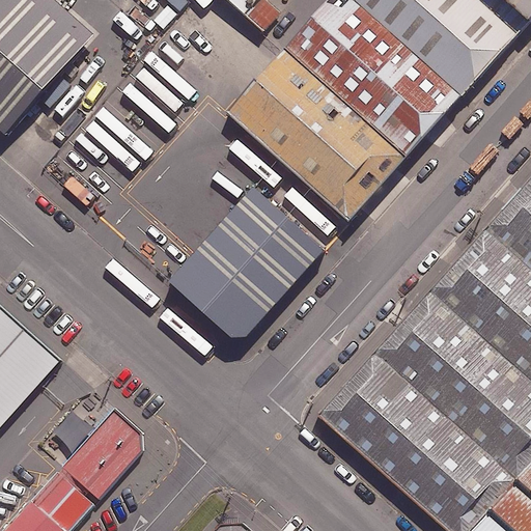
[(0,0),(0,128),(6,134),(95,32),(58,0),(0,0)]
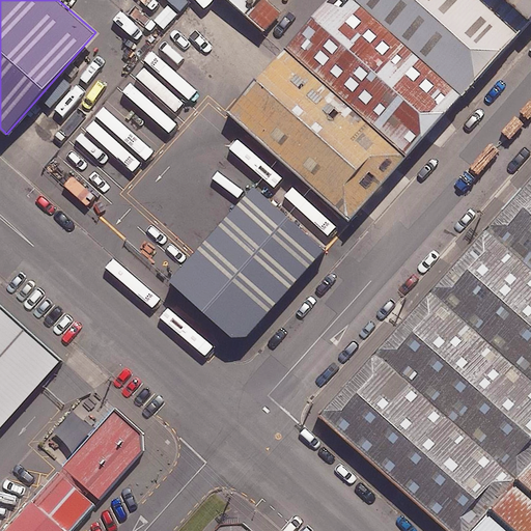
[(227,0),(261,29),(262,30),(279,12),(264,0),(227,0)]
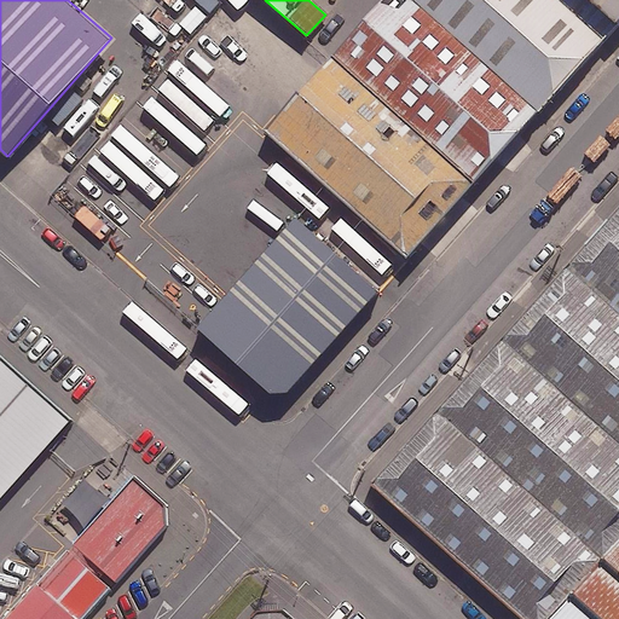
[(474,183),(538,110),(414,0),(379,0),(333,56),(474,183)]
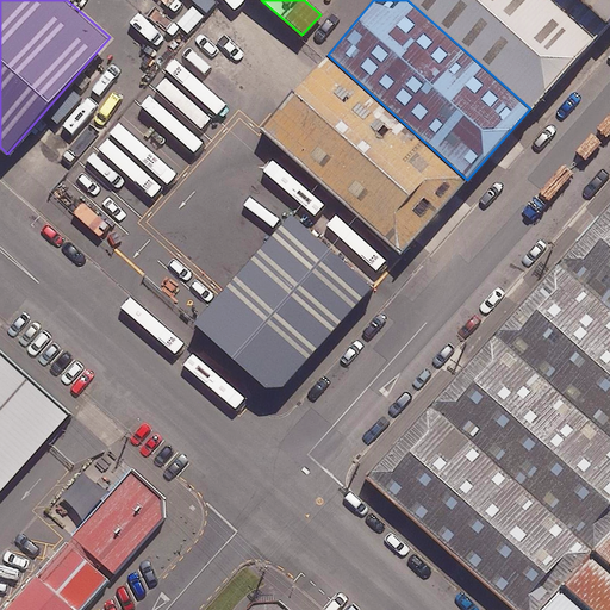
[(408,0),(530,109),(595,35),(554,0),(408,0)]
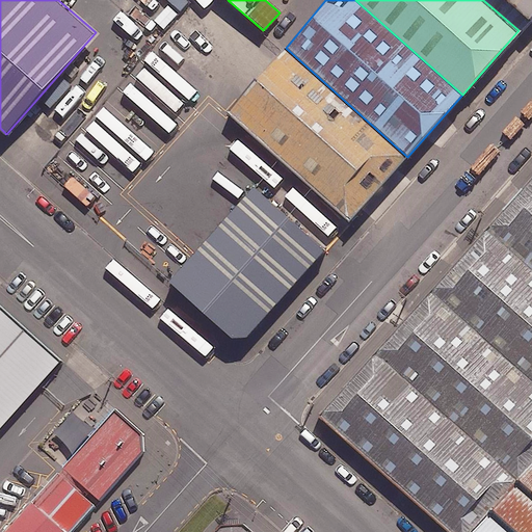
[(531,0),(483,0),(519,30),(531,12),(531,0)]
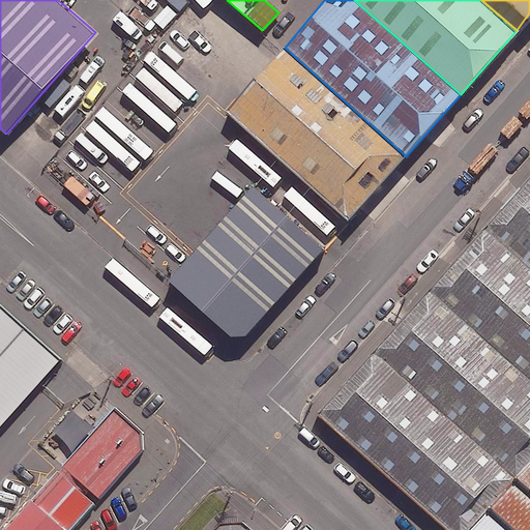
[(350,221),(406,156),(285,48),(225,111),(350,221)]
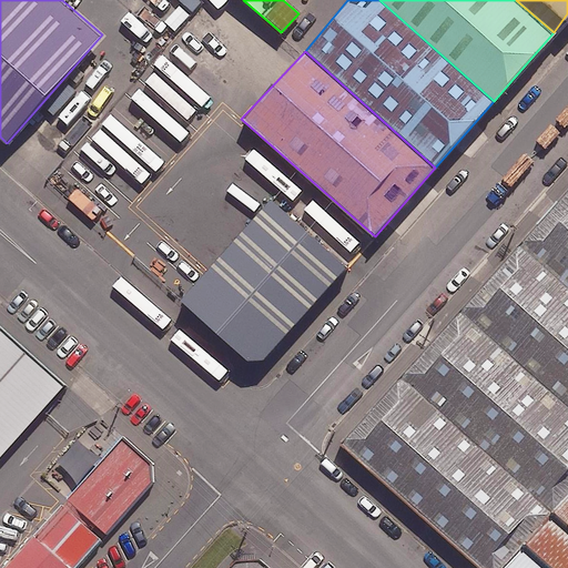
[(567,183),(336,443),(476,567),(500,567),(567,492),(567,183)]
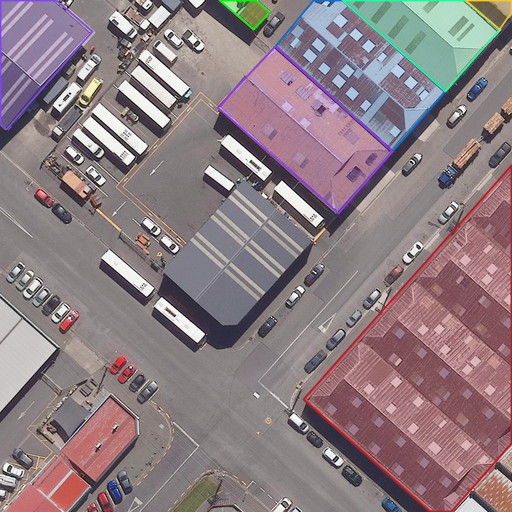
[(312,241),(244,180),(185,246),(163,271),(223,326),(237,325),(312,241)]
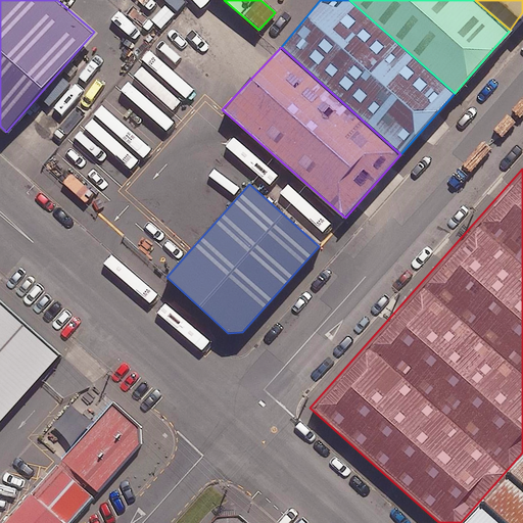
[(0,418),(58,353),(0,301),(0,418)]
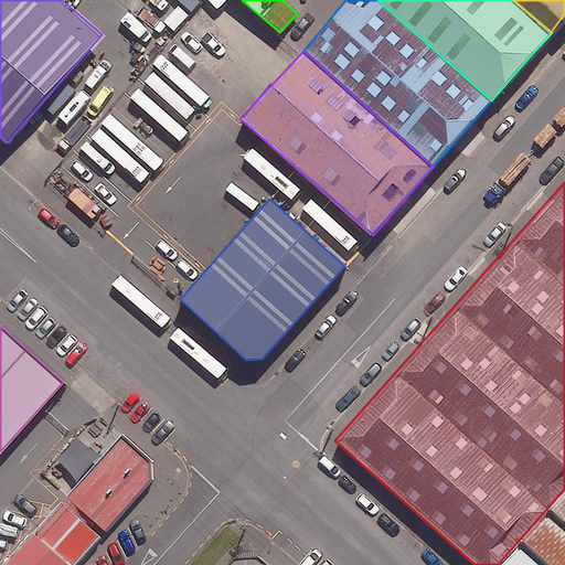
[(151,459),(121,434),(0,564),(74,564),(152,479),(151,459)]
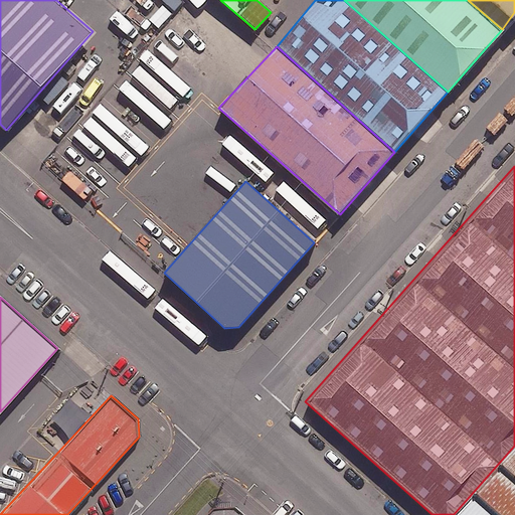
[(514,514),(514,446),(454,514),(514,514)]
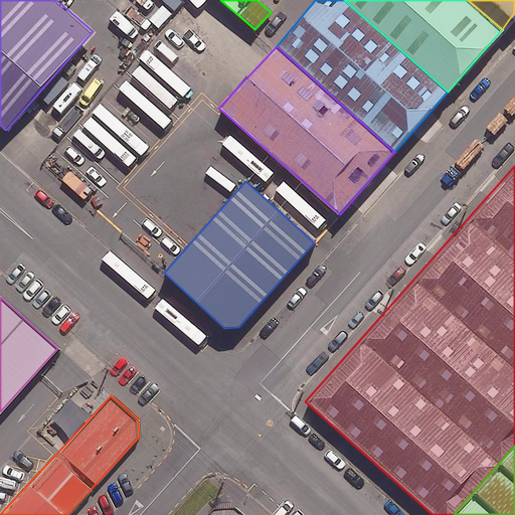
[(258,514),(237,497),(220,514),(258,514)]
